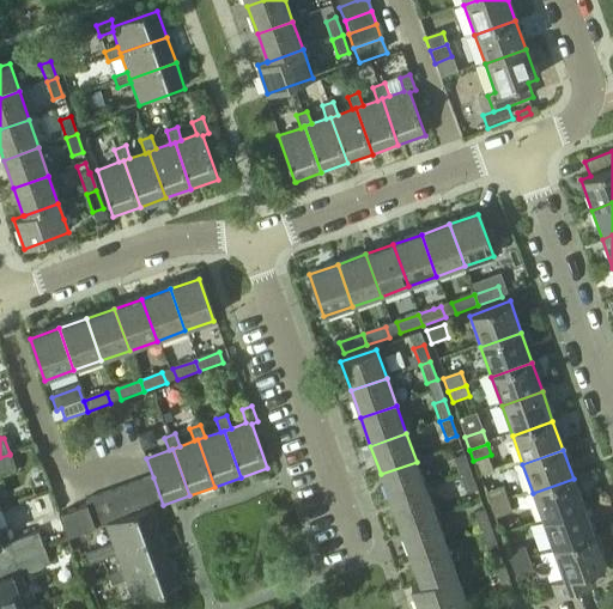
[(0,475),(16,470),(10,455),(0,457),(0,475)]
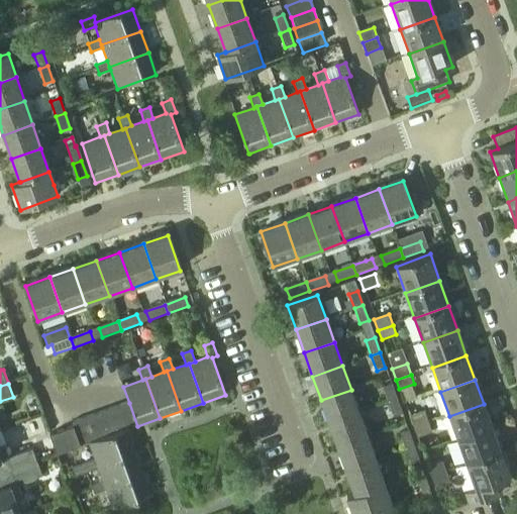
[(392,385),(383,388),(388,403),(397,400),(392,385)]
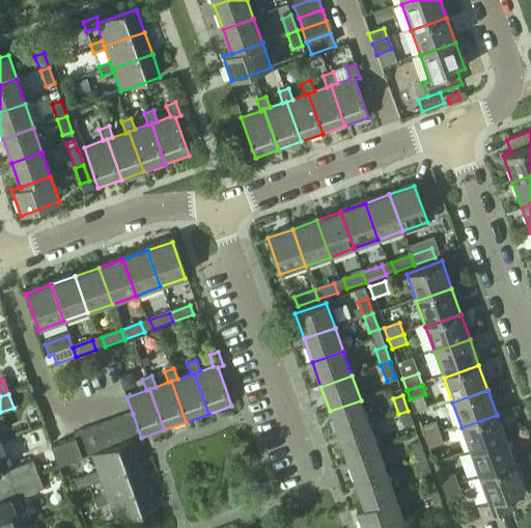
[(369,424),(361,400),(330,411),(338,435),(369,424)]
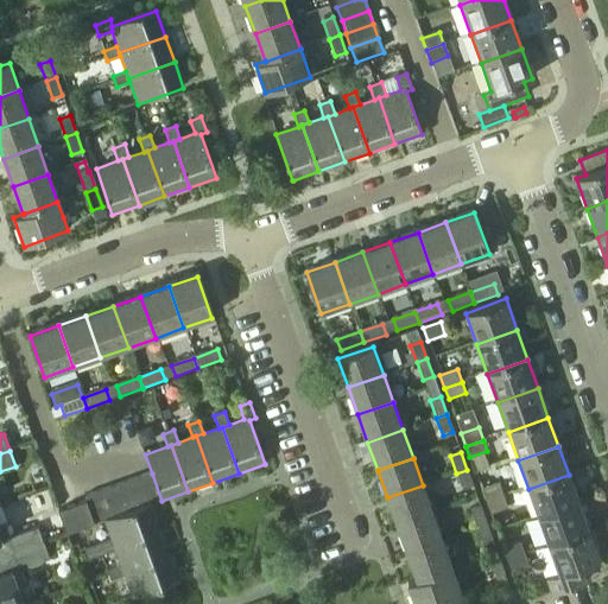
[(467,470),(456,474),(462,491),(473,487),(467,470)]
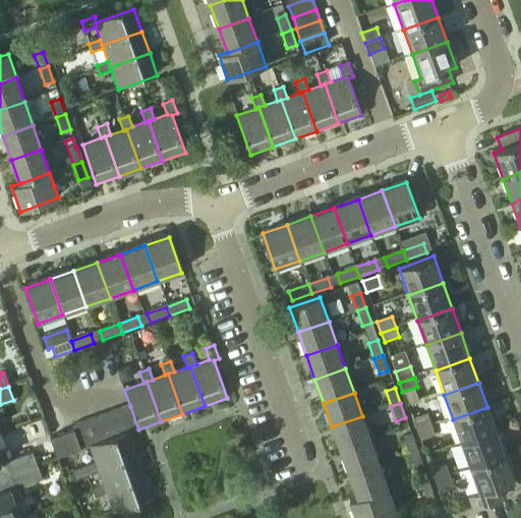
[(128,434),(138,429),(130,406),(118,410),(126,434),(128,434)]
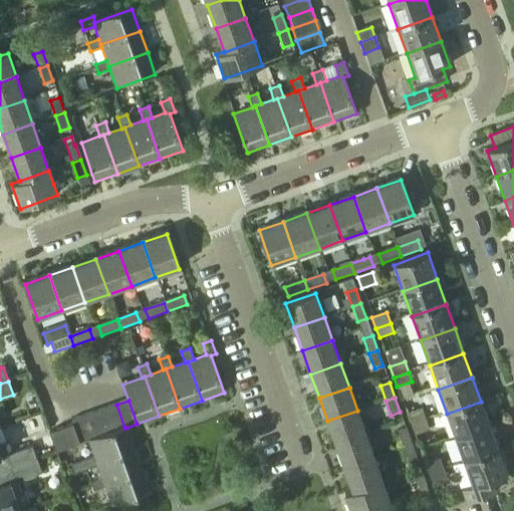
[(456,439),(490,427),(481,402),(447,414),(456,439)]
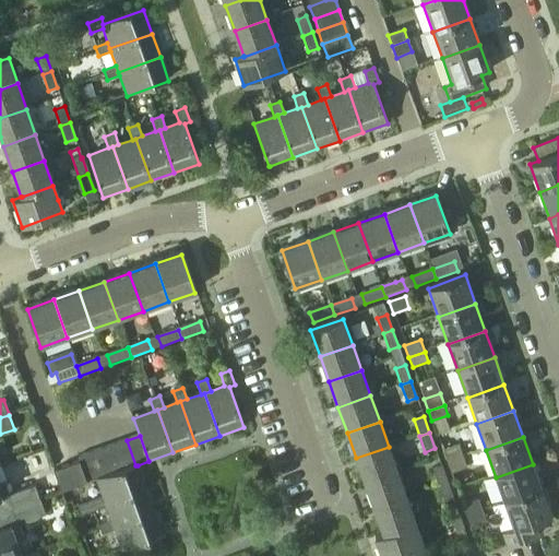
[(127,440),(115,445),(123,470),(135,465),(127,440)]
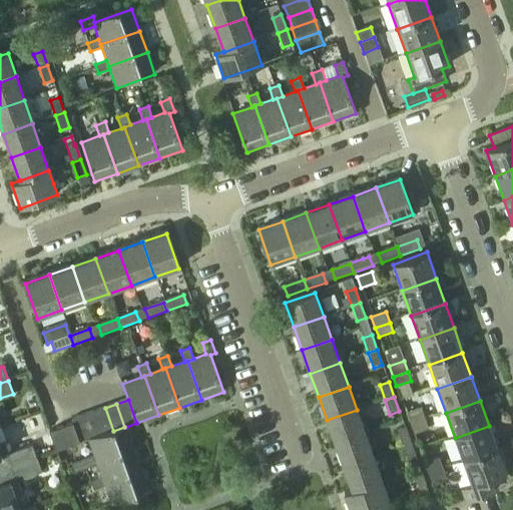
[(105,408),(94,412),(102,435),(113,431),(105,408)]
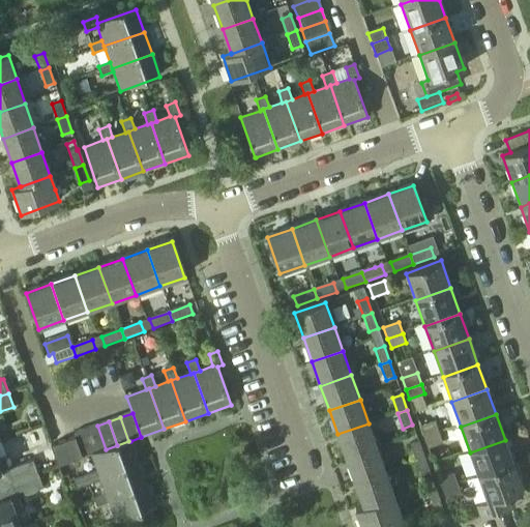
[(423,440),(439,435),(435,422),(420,429),(423,440)]
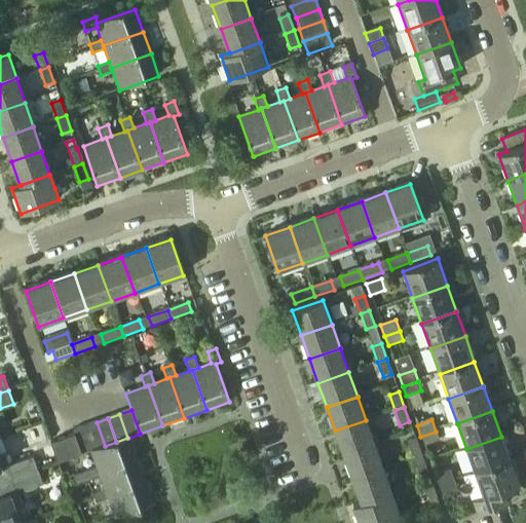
[(335,431),(343,455),(374,444),(366,420),(335,431)]
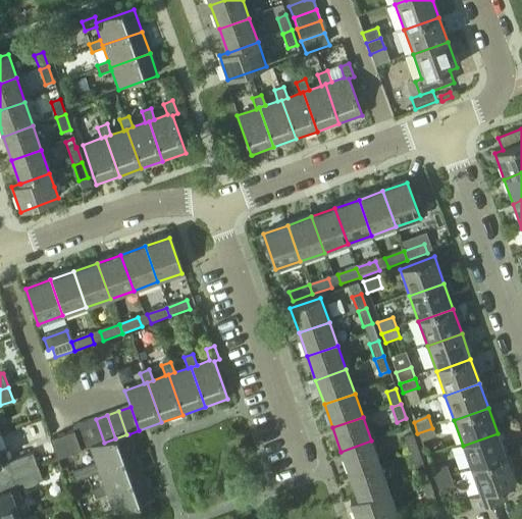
[(96,419),(85,423),(93,447),(104,443),(96,419)]
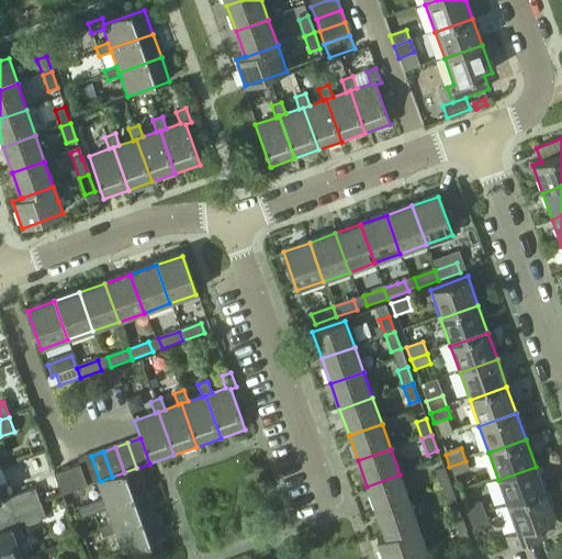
[(87,485),(96,483),(100,481),(91,456),(77,460),(79,466),(87,485)]
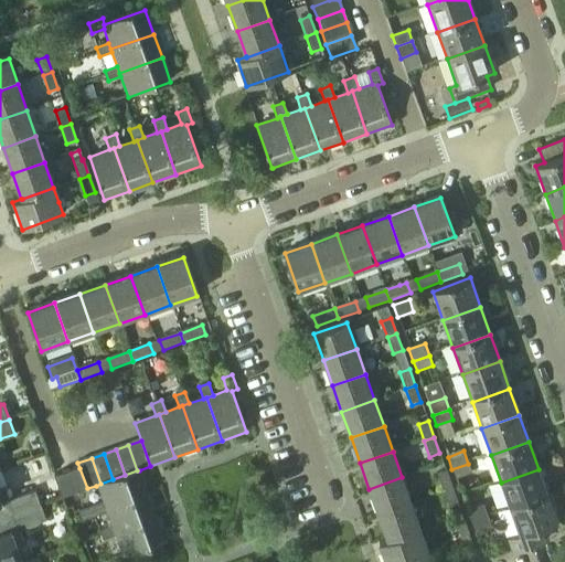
[(468,464),(451,469),(456,479),(471,474),(468,464)]
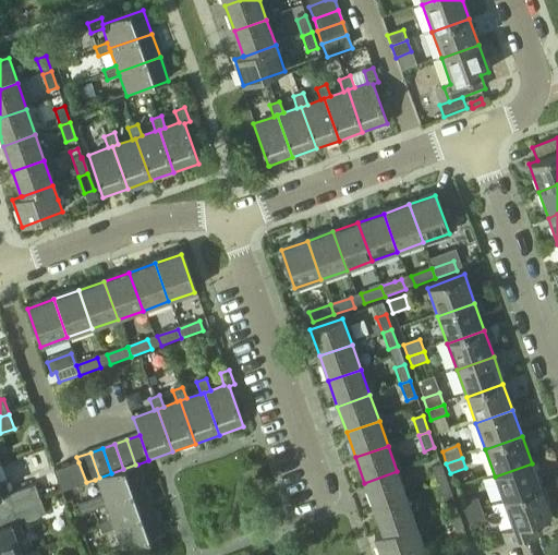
[(53,471),(61,492),(86,482),(79,462),(53,471)]
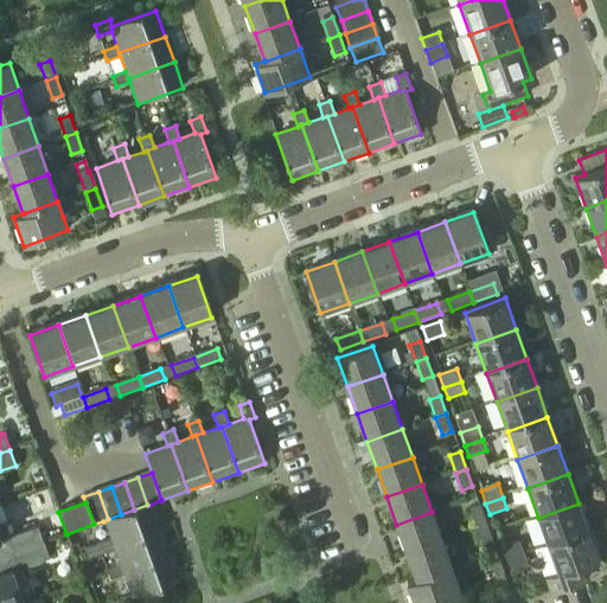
[(548,545),(588,531),(579,504),(538,518),(548,545)]
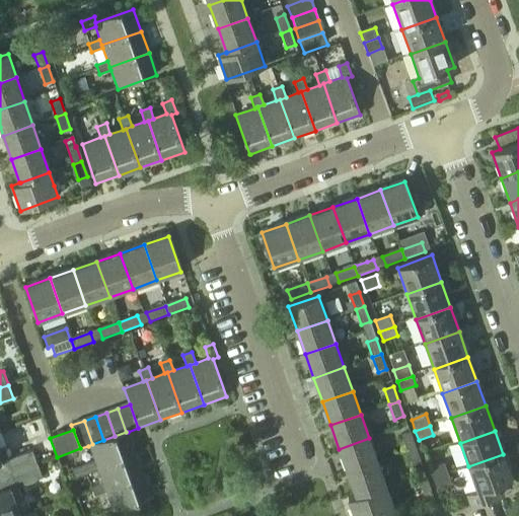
[(96,467),(136,454),(128,432),(126,432),(115,436),(103,440),(92,444),(88,446),(94,462),(96,467)]
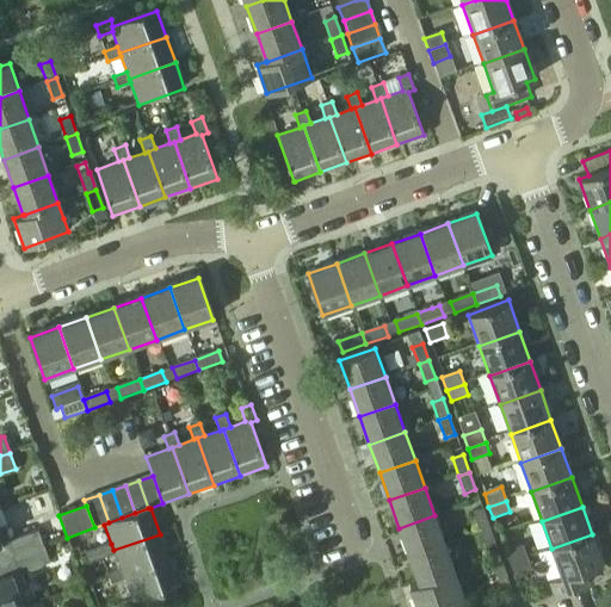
[(479,532),(489,527),(482,511),(471,514),(479,532)]
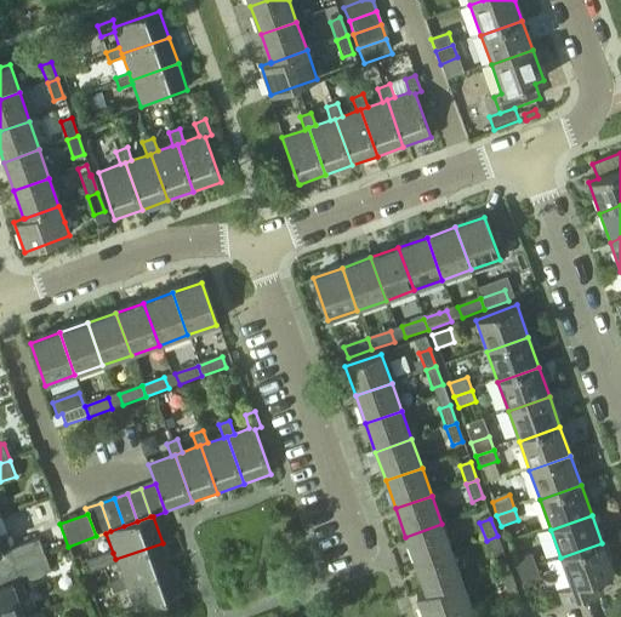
[(453,553),(442,524),(405,537),(416,565),(453,553)]
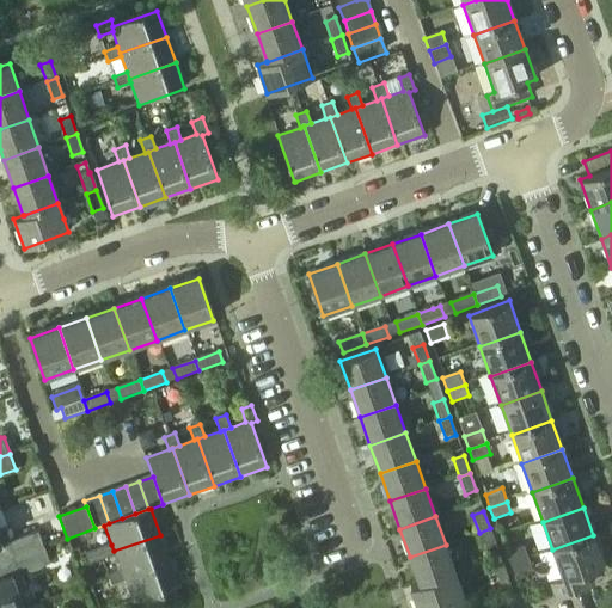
[(0,529),(0,564),(44,548),(38,532),(10,542),(5,528),(0,529)]
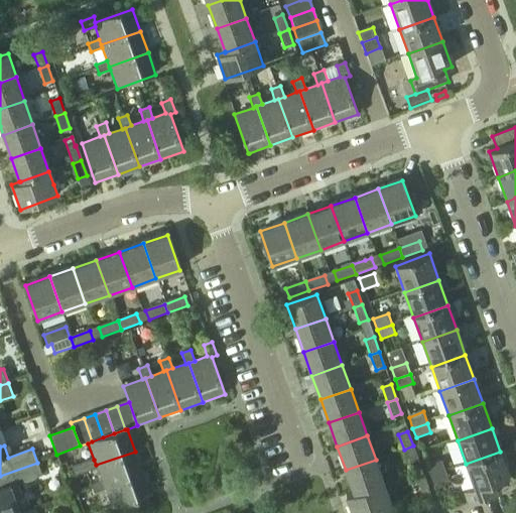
[(413,445),(404,450),(409,464),(418,461),(413,445)]
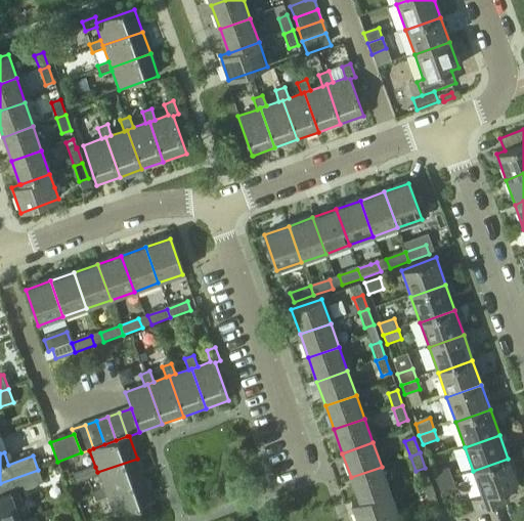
[(97,472),(95,467),(84,471),(87,479),(98,475),(102,488),(104,493),(144,480),(137,459),(97,472)]
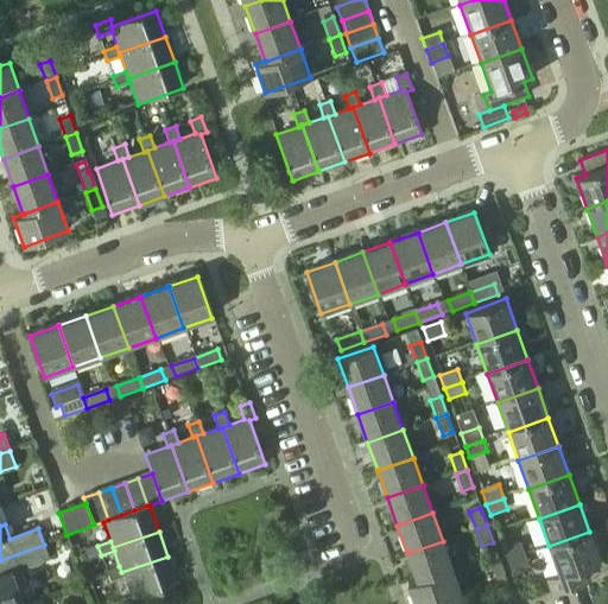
[(589,578),(584,567),(600,561),(589,532),(549,546),(559,574),(546,579),(546,580),(551,592),(550,592),(551,593),(590,579),(589,578)]
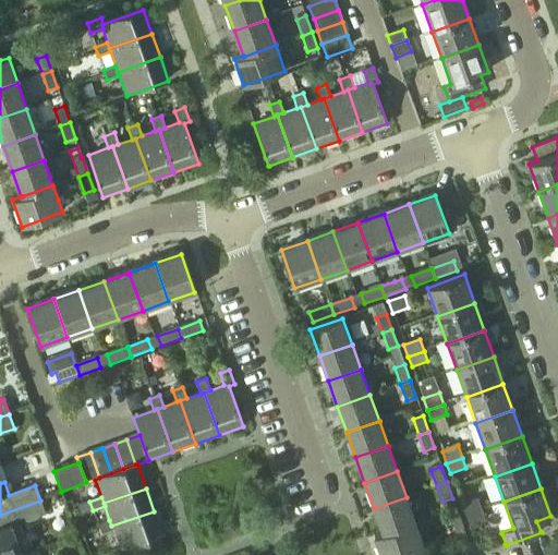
[(374,508),(383,533),(383,534),(415,522),(407,497),(374,508)]
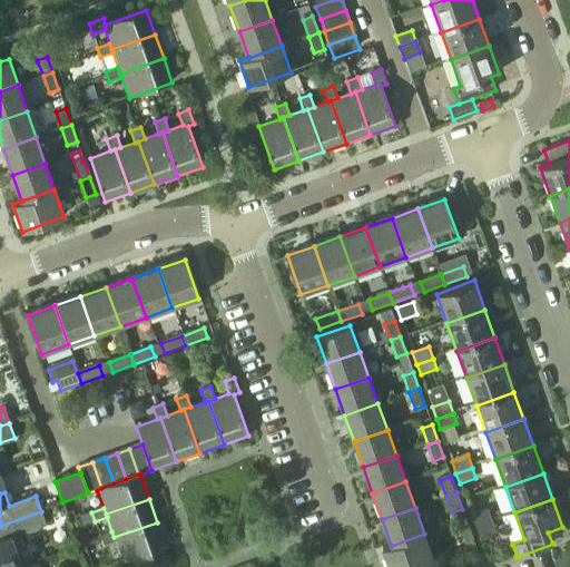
[(475,527),(491,521),(488,509),(471,516),(475,527)]
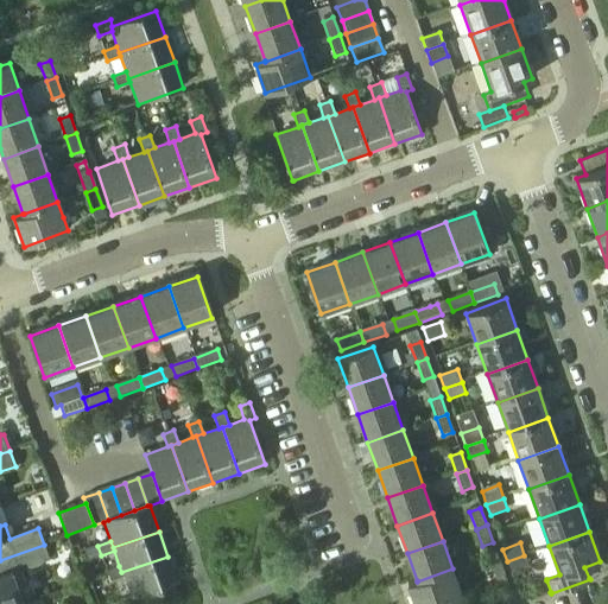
[(24,603),(19,589),(26,585),(21,571),(49,561),(44,545),(0,560),(0,573),(1,577),(0,577),(0,603),(24,603)]
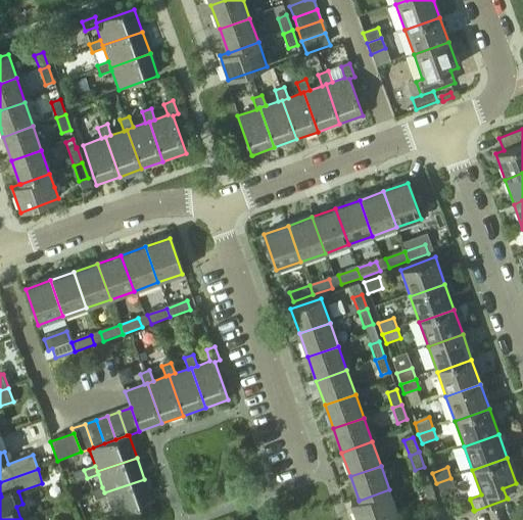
[(87,478),(84,470),(73,473),(76,482),(87,478)]
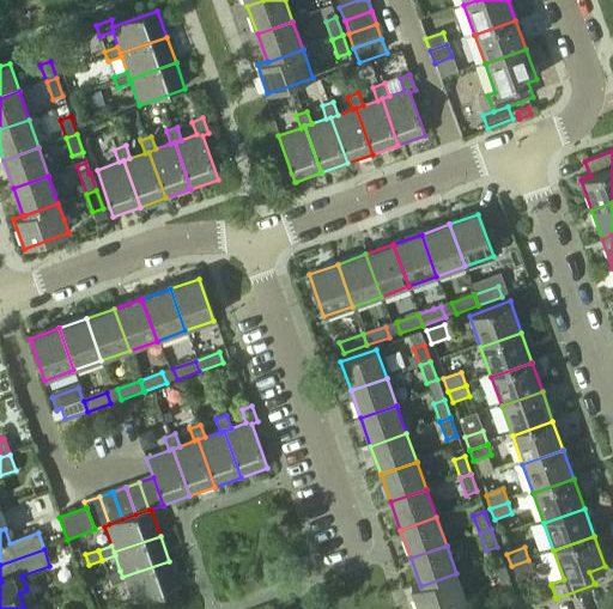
[(528,560),(511,566),(515,578),(533,572),(528,560)]
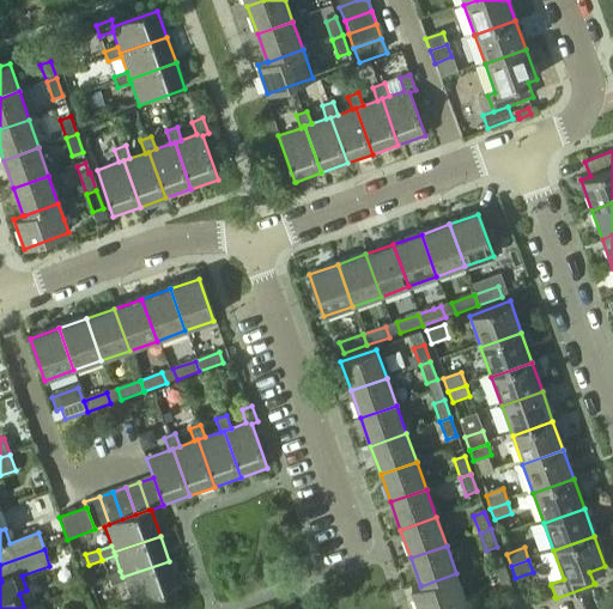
[(122,577),(120,571),(108,576),(111,586),(125,582),(132,604),(178,588),(169,561),(122,577)]
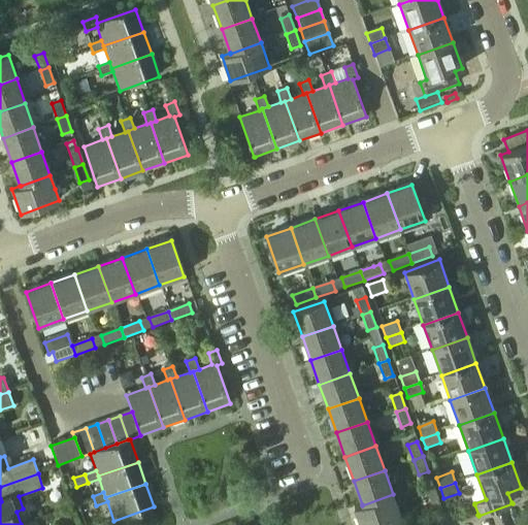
[(425,493),(431,509),(439,505),(434,490),(425,493)]
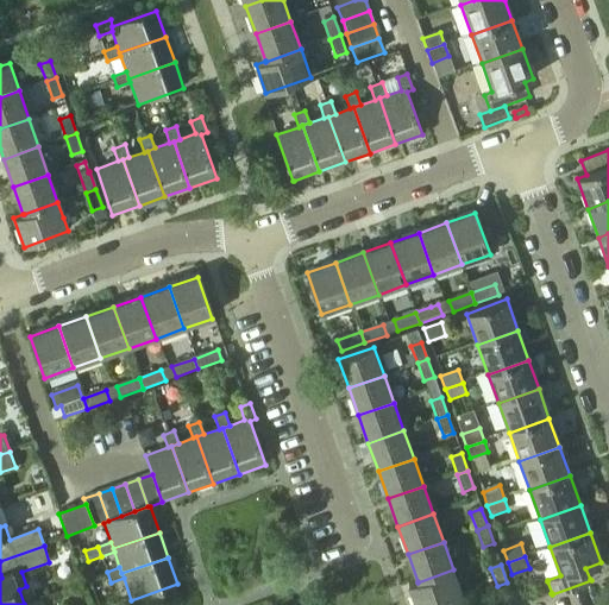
[(408,585),(415,604),(445,604),(464,598),(453,569),(418,583),(418,581),(408,585)]
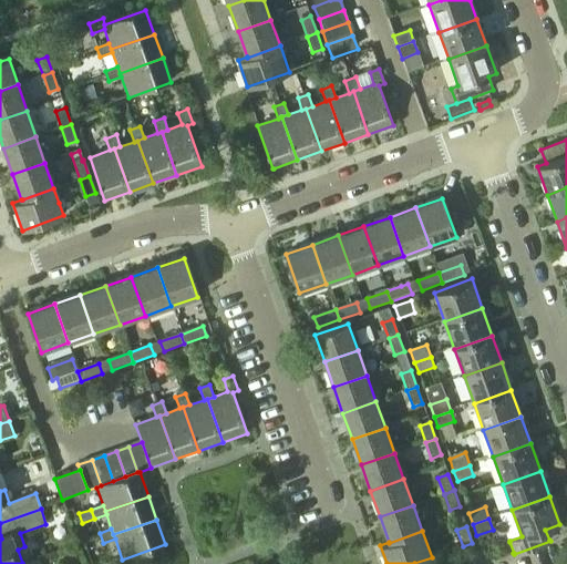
All buildings are outlined.
